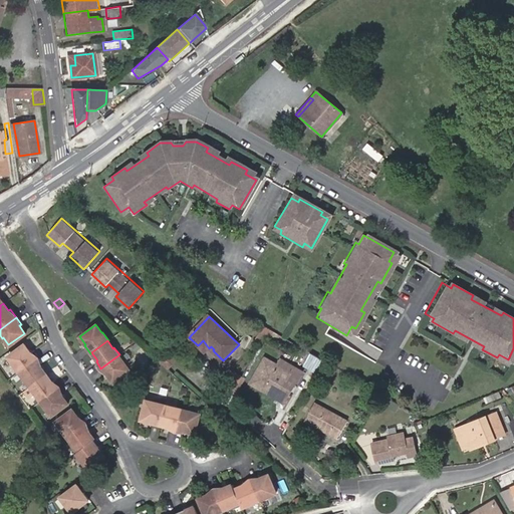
[(208,355),(213,350),(214,349),(211,346),(209,348),(203,340),(198,345),(208,355)]
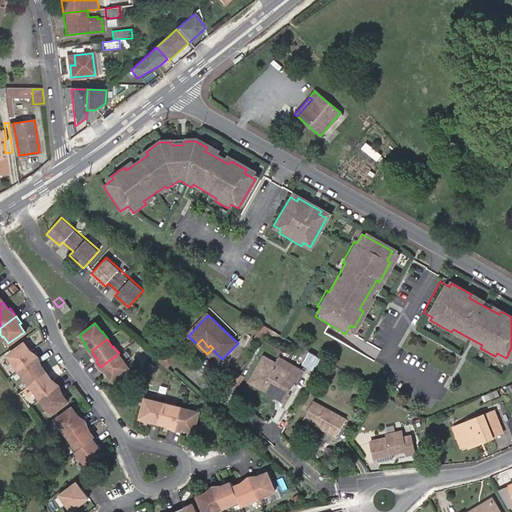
[(17,370),(36,356),(32,350),(30,352),(24,343),(8,355),(15,363),(13,364),(17,370)]
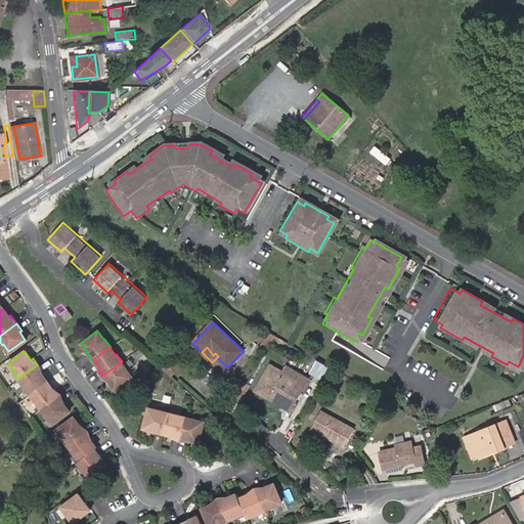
[(169,355),(167,357),(181,369),(183,367),(169,355)]
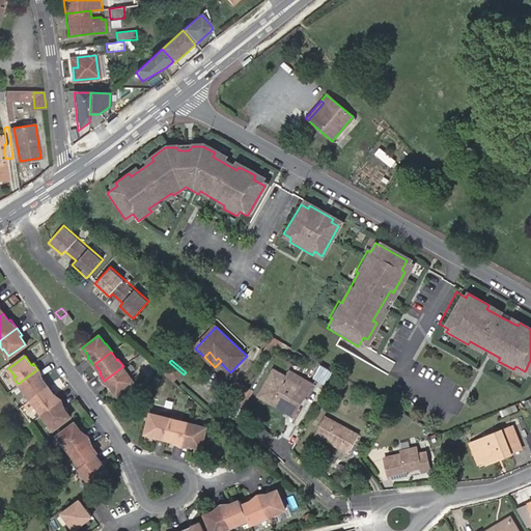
[(130,374),(123,366),(104,381),(110,389),(112,388),(117,396),(135,384),(129,375),(130,374)]
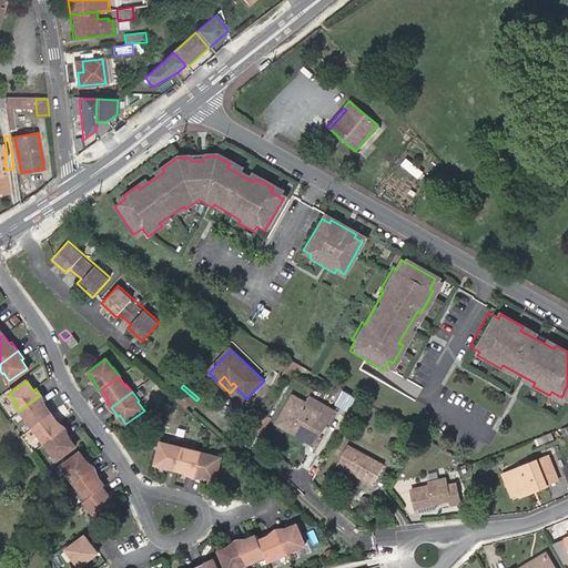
[(358,399),(346,392),(340,404),(352,412),(358,399)]
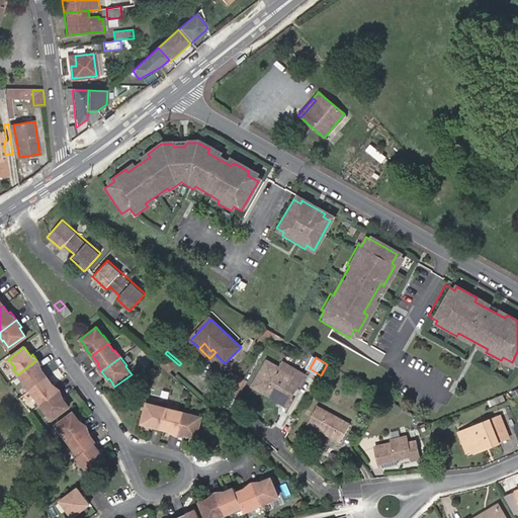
[(30,389),(47,376),(40,369),(42,367),(36,360),(17,374),(22,382),(25,381),(30,389)]
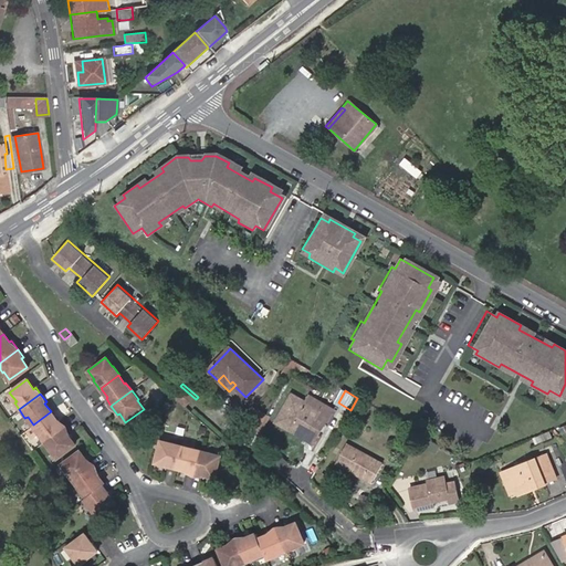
[(310,438),(322,416),(328,419),(334,411),(310,397),(306,402),(293,395),(278,422),(287,428),(291,423),(294,426),(293,428),(310,438)]
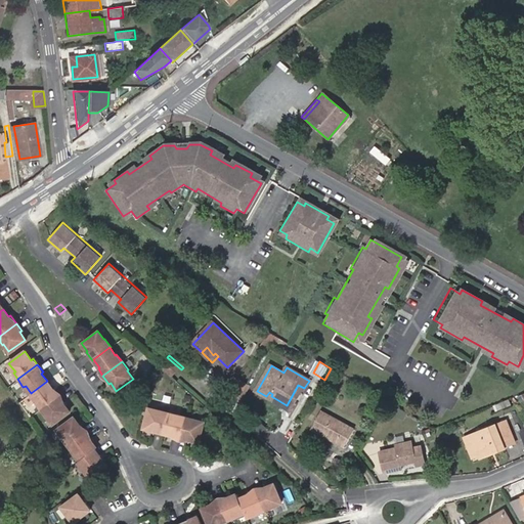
[(233,392),(245,396),(251,383),(239,378),(233,392)]
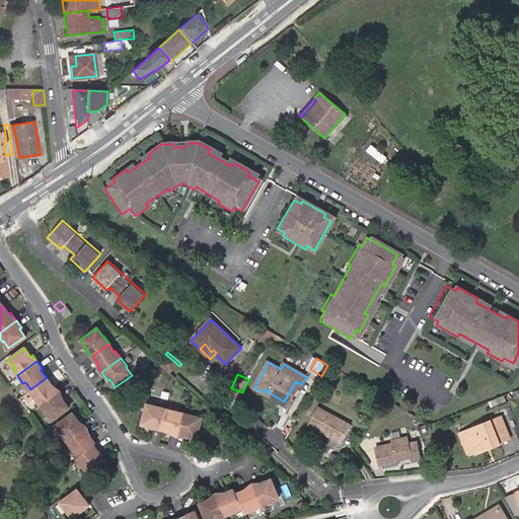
[(40,405),(59,390),(54,383),(52,384),(47,377),(30,389),(35,397),(34,397),(40,405)]
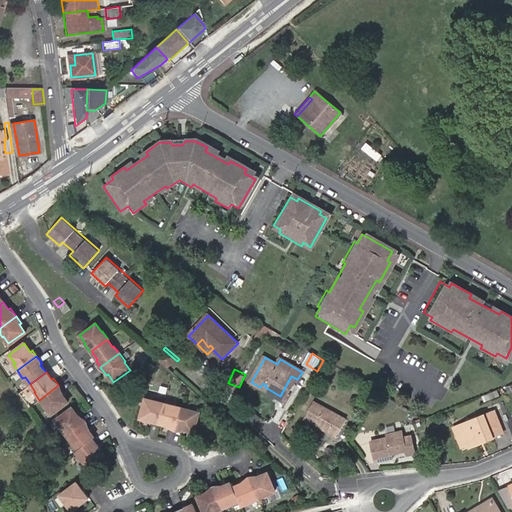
[(63,392),(58,385),(39,400),(45,406),(46,406),(52,414),(67,402),(62,393),(63,392)]
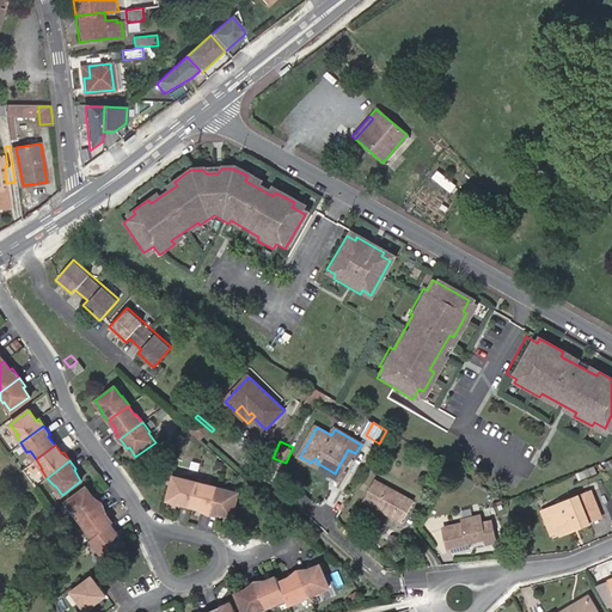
[(189,505),(195,481),(195,478),(185,476),(184,478),(175,475),(167,499),(178,501),(177,502),(188,505),(189,505)]
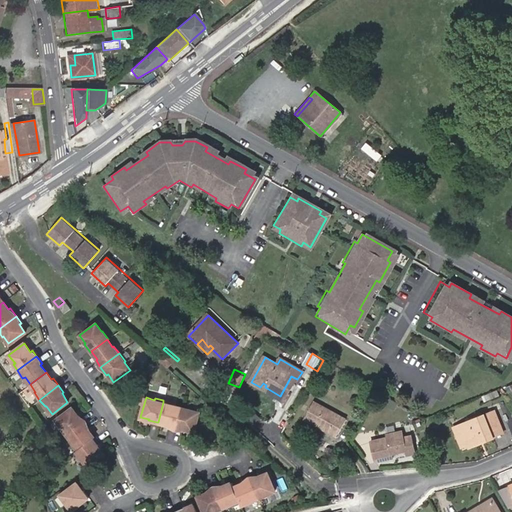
[(176,427),(181,405),(173,403),(173,405),(163,402),(158,422),(168,424),(167,425),(176,427)]
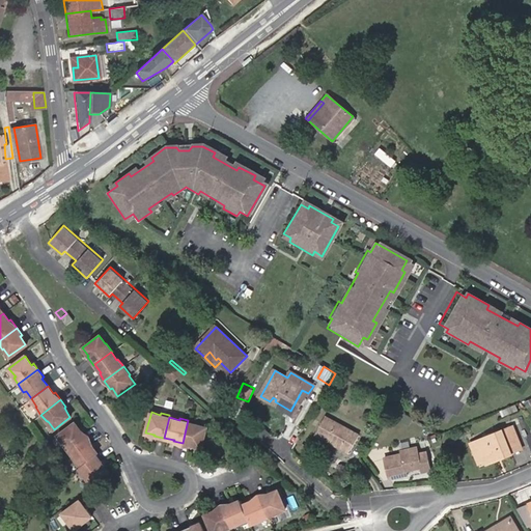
[(197,422),(188,420),(183,443),(191,445),(192,445),(201,447),(206,426),(196,424),(197,422)]
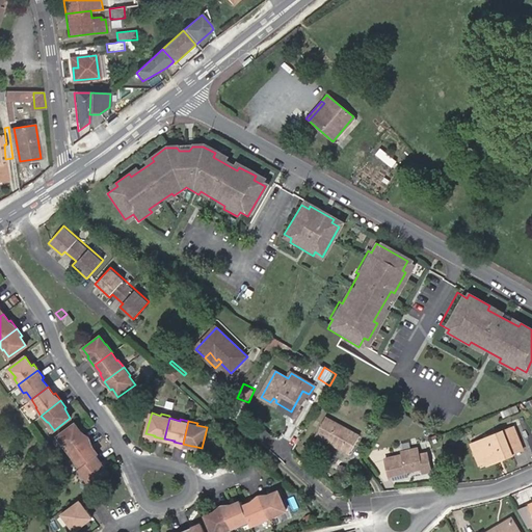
[(344,453),(349,455),(357,441),(324,422),(315,439),(343,455),(344,453)]
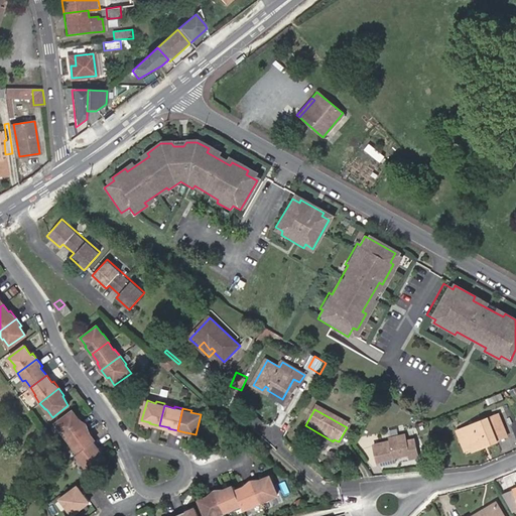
[(67,439),(86,424),(81,417),(78,418),(73,410),(56,423),(62,430),(61,432),(67,439)]
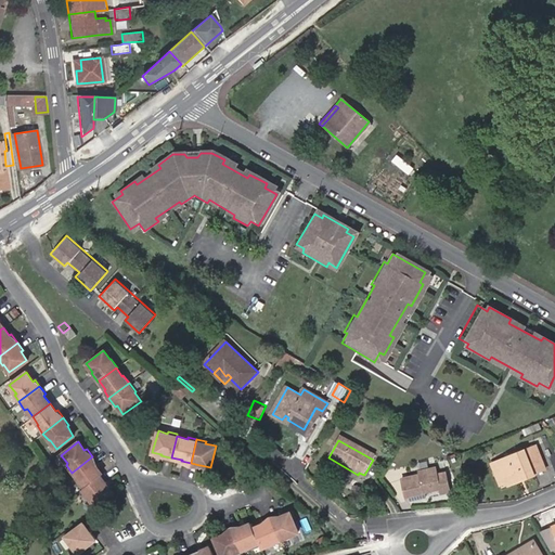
[(540,467),(551,462),(543,443),(505,461),(515,481),(529,476),(531,478),(543,474),(540,467)]
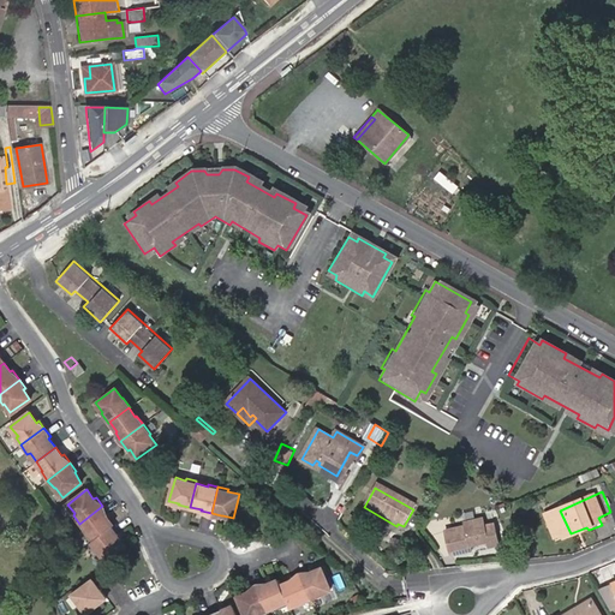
[(112,527),(113,526),(106,517),(108,514),(102,506),(79,524),(85,532),(88,531),(94,539),(112,527)]
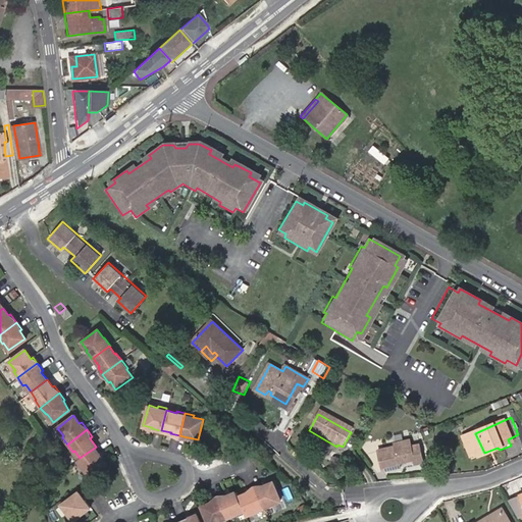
[(521,440),(518,434),(508,439),(511,446),(521,440)]
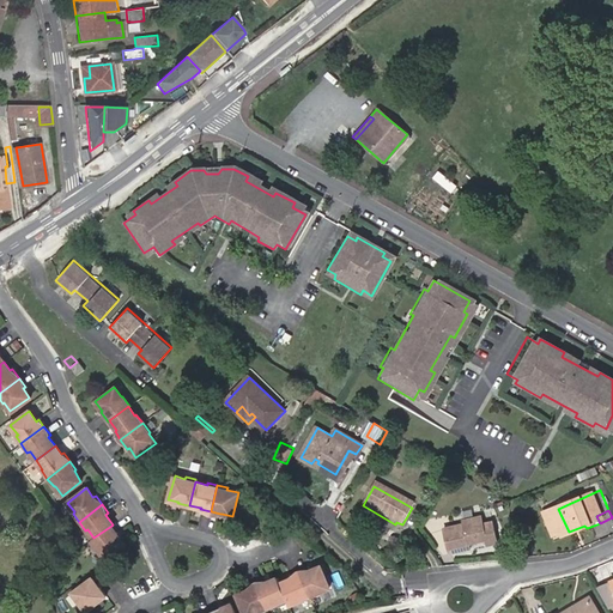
[(448,547),(498,538),(496,519),(484,520),(483,511),(463,515),(465,521),(444,525),(448,547)]
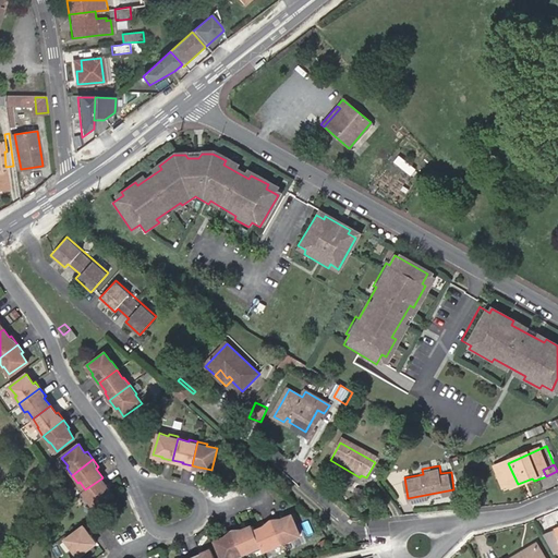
[(85,489),(82,493),(86,499),(87,499),(95,508),(111,496),(105,486),(106,485),(101,478),(85,489)]
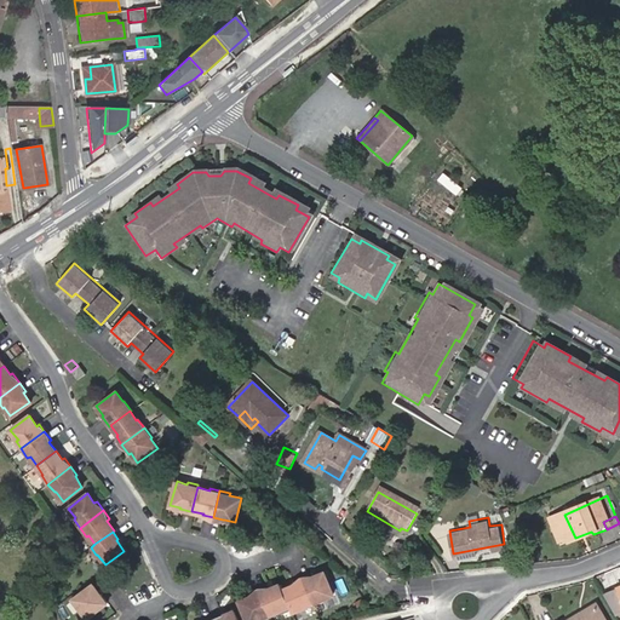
[(303,581),(314,606),(323,602),(322,601),(333,596),(325,574),(314,579),(314,577),(303,581)]
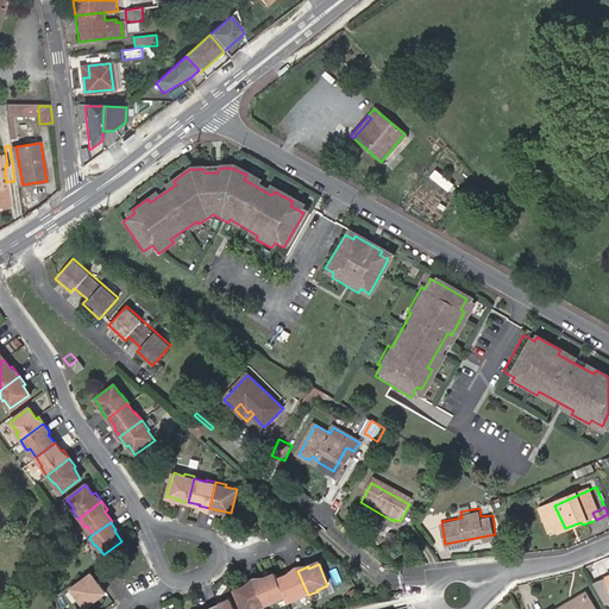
[(296,600),(308,595),(297,571),(288,575),(288,577),(277,581),(284,597),(287,602),(296,598),(296,600)]
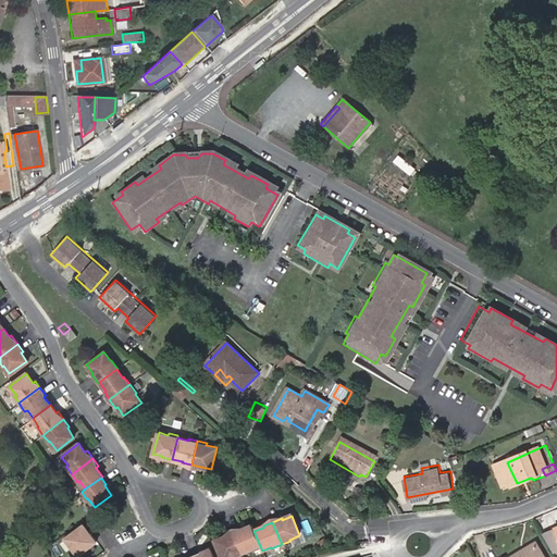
[(76,556),(97,542),(90,533),(89,534),(83,525),(65,540),(71,546),(70,547),(76,556)]
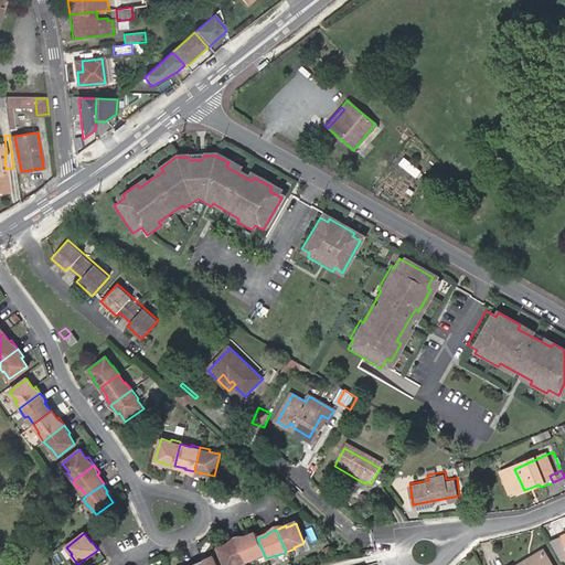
[(236,540),(246,563),(255,560),(254,558),(264,554),(257,539),(256,534),(246,537),(245,536),(236,540)]
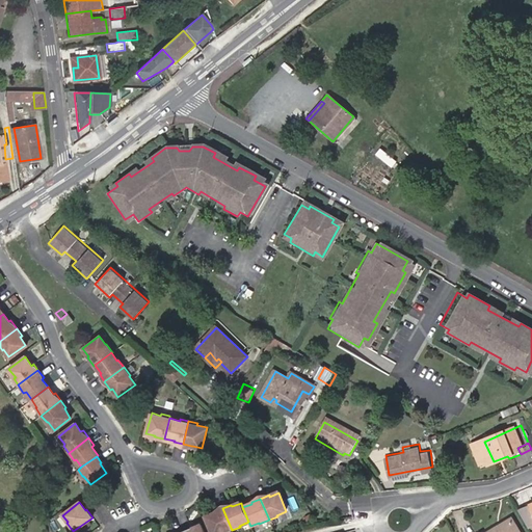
[(531,504),(523,509),(531,525),(531,504)]
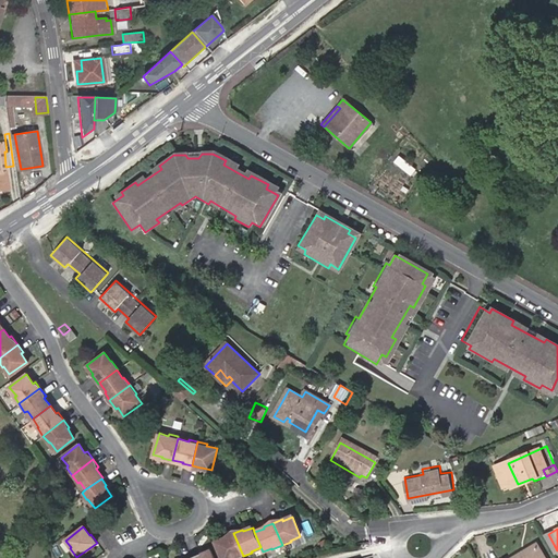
[(238,557),(243,556),(233,533),(225,537),(226,538),(215,543),(220,557),(238,557)]
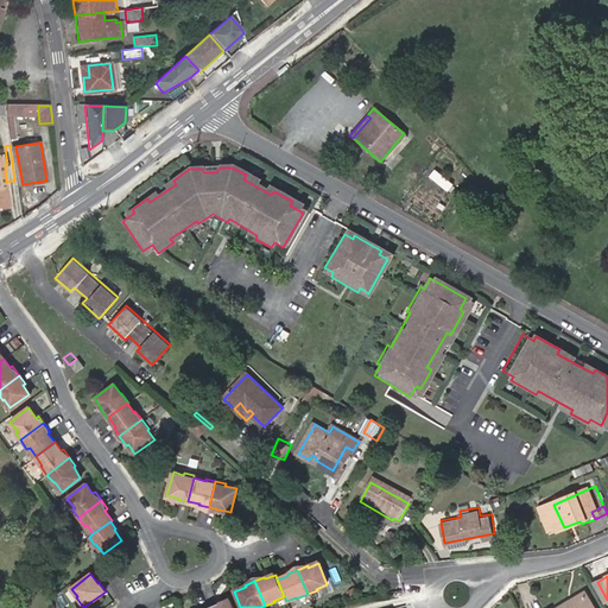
[(588,595),(570,606),(571,607),(572,607),(590,599),(588,595)]
